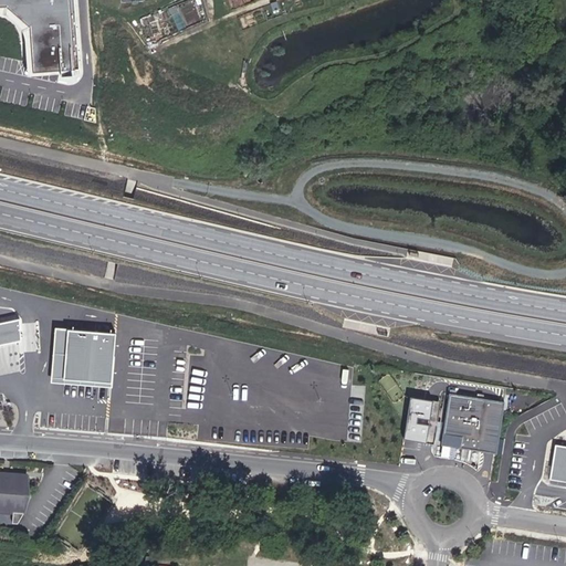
[(0,0),(0,11),(13,11),(35,33),(39,79),(80,75),(74,0),(0,0)]
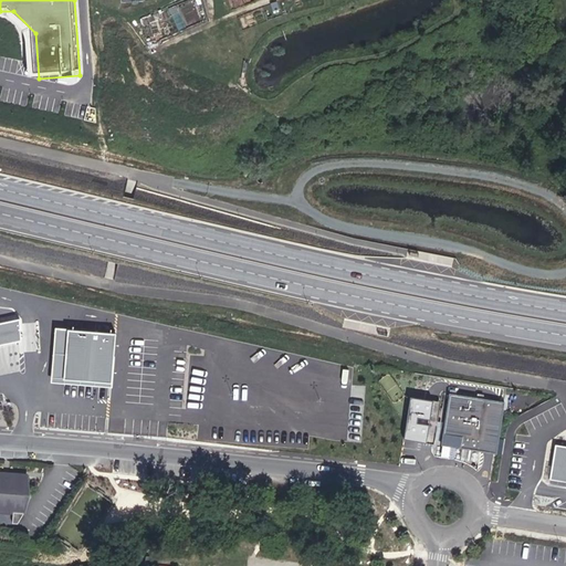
[(19,317),(0,322),(0,345),(24,339),(19,317)]
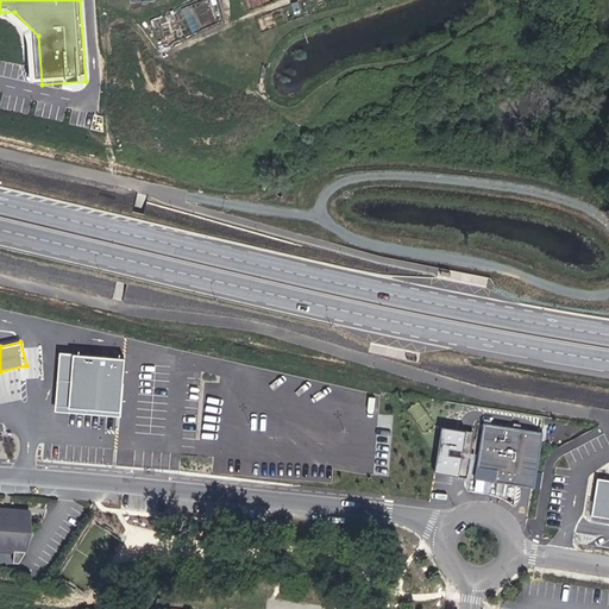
[(125,359),(58,352),(52,413),(120,418),(125,359)]
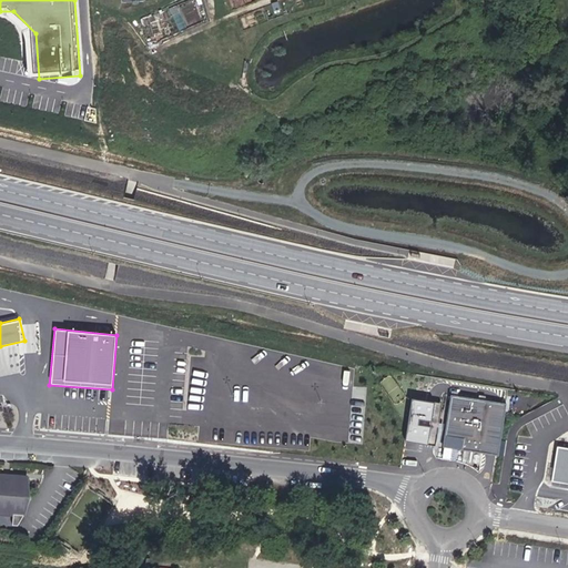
[(503,397),(448,388),(442,428),(459,432),(458,443),(495,448),(503,397)]
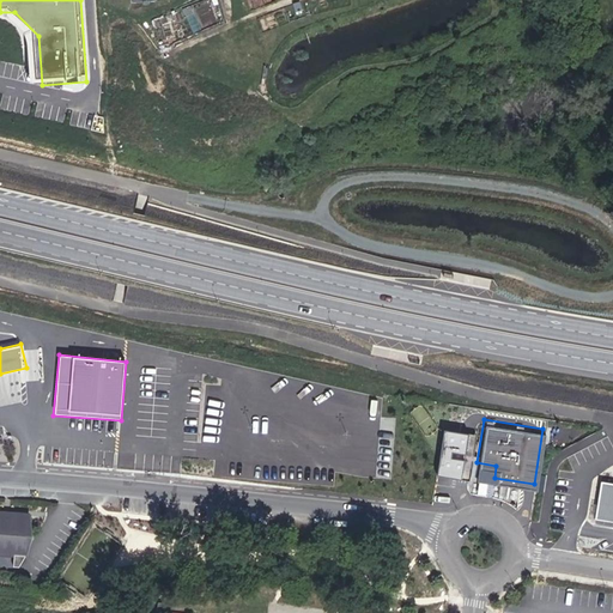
[(496,466),(477,462),(474,474),(495,478),(496,466)]
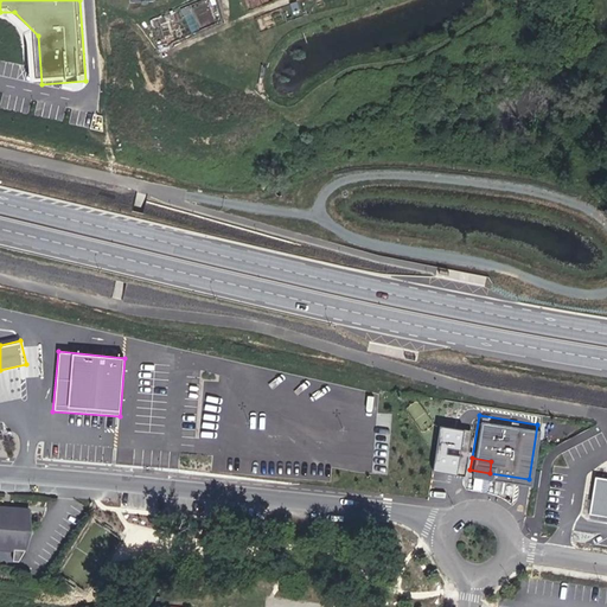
[(606,517),(606,478),(595,477),(590,515),(606,517)]
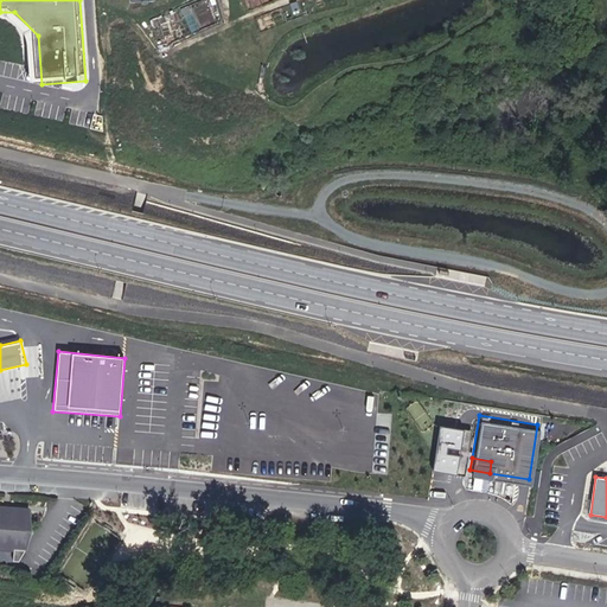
[(29,511),(18,510),(18,513),(0,511),(0,544),(16,545),(16,549),(25,550),(29,511)]
